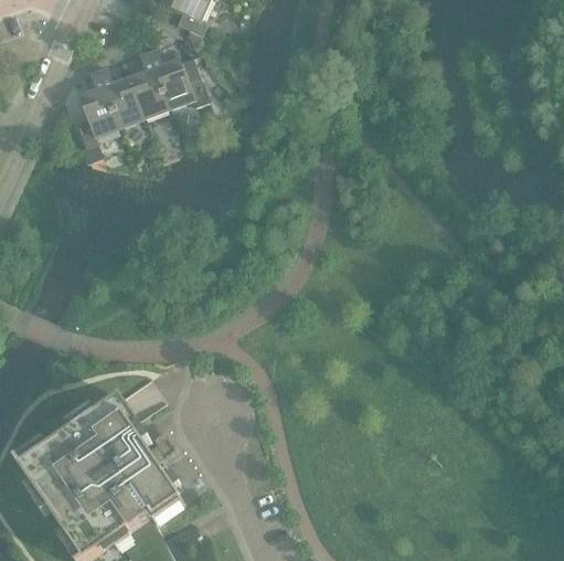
[(201,21),(211,0),(160,0),(159,3),(182,13),(177,25),(201,36),(206,23),(201,21)]
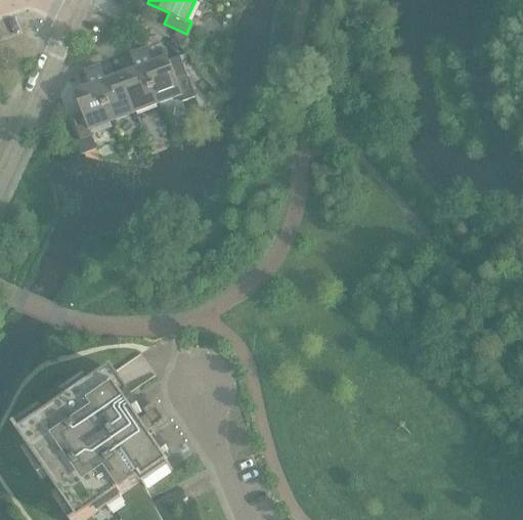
[(144,44),(136,47),(157,100),(173,94),(174,97),(181,99),(194,94),(178,52),(167,56),(166,53),(149,58),(144,44)]
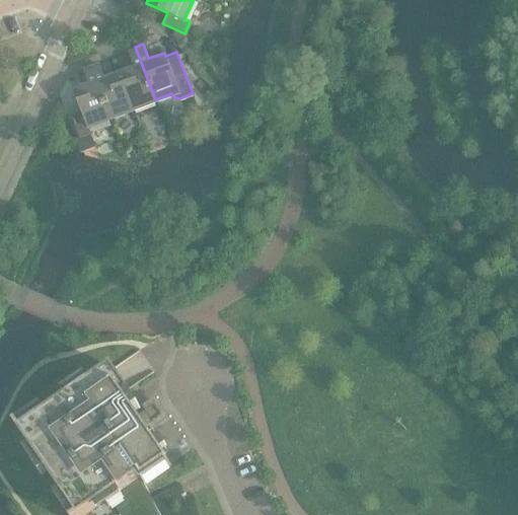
[(133,64),(119,70),(133,108),(155,99),(135,47),(127,50),(133,64)]
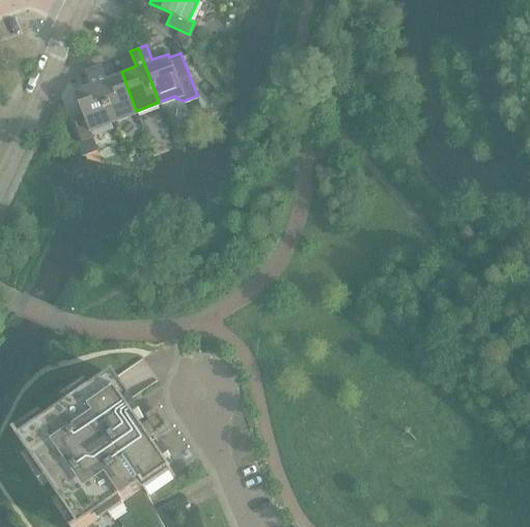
[(100,62),(92,65),(113,119),(136,111),(121,72),(105,78),(100,62)]
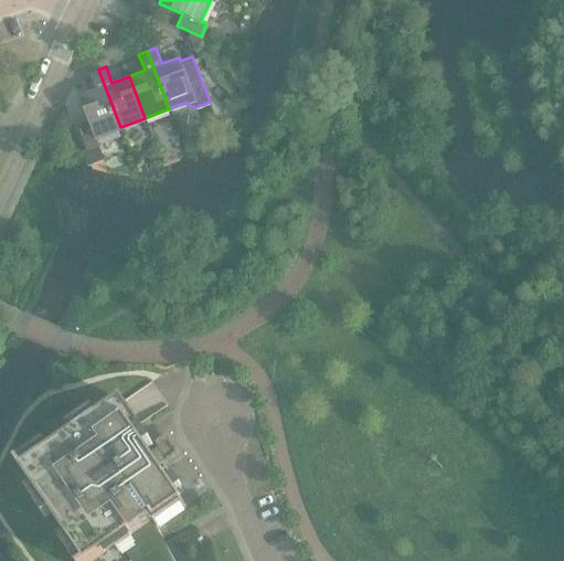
[(96,137),(120,127),(98,70),(88,73),(95,90),(78,96),(87,118),(75,124),(85,148),(98,143),(96,137)]
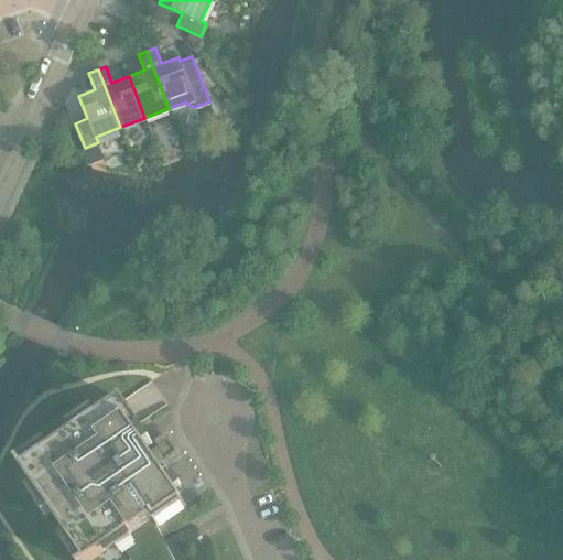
[(179,559),(168,538),(164,539),(157,523),(185,503),(171,482),(176,477),(170,467),(163,472),(157,462),(175,450),(166,438),(149,451),(145,447),(152,442),(130,410),(121,398),(98,415),(93,408),(67,424),(73,432),(50,448),(45,441),(17,461),(33,484),(26,490),(44,515),(51,509),(66,532),(60,537),(75,559),(87,559),(90,558),(90,559),(179,559)]
